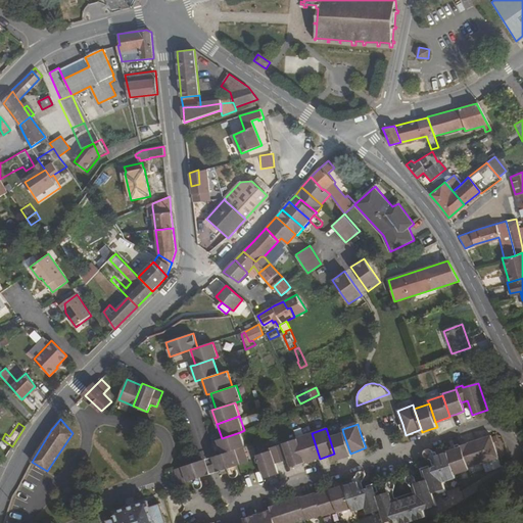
[(222,454),(243,446),(244,446),(240,432),(222,438),(217,439),(222,454)]
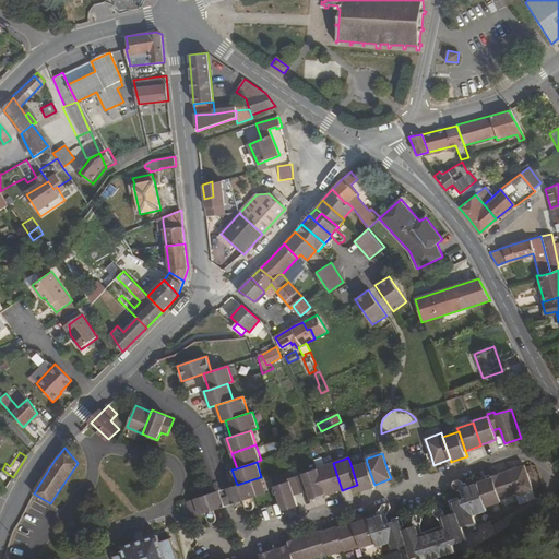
[(325,496),(342,490),(333,463),(317,468),(317,470),(325,494),(325,496)]
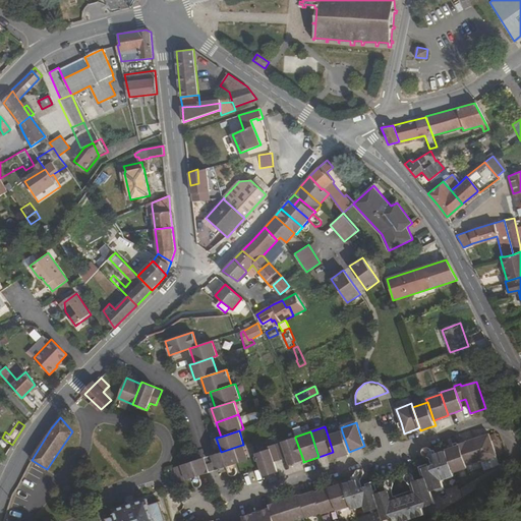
[(328,436),(333,452),(335,458),(343,456),(349,454),(349,452),(342,431),(328,436)]
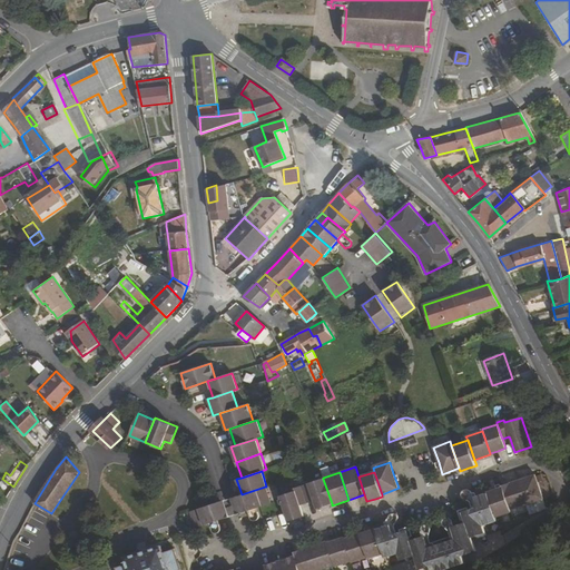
[(527,504),(543,499),(536,474),(528,477),(519,480),(527,504)]
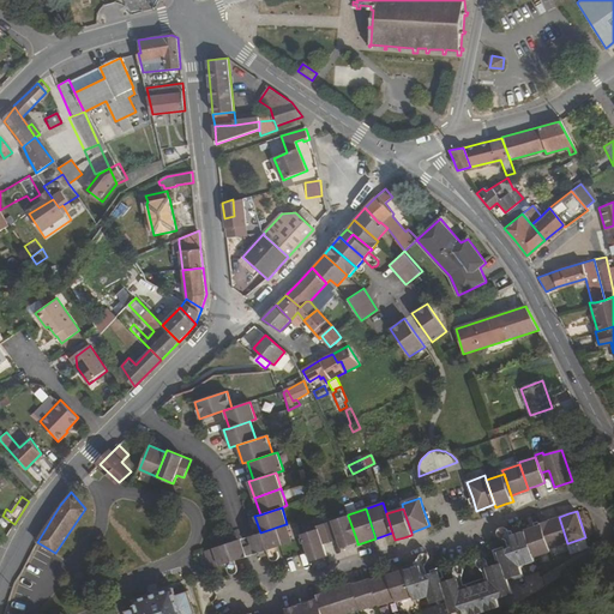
[(338,540),(341,548),(357,542),(348,516),(325,523),(331,542),(338,540)]
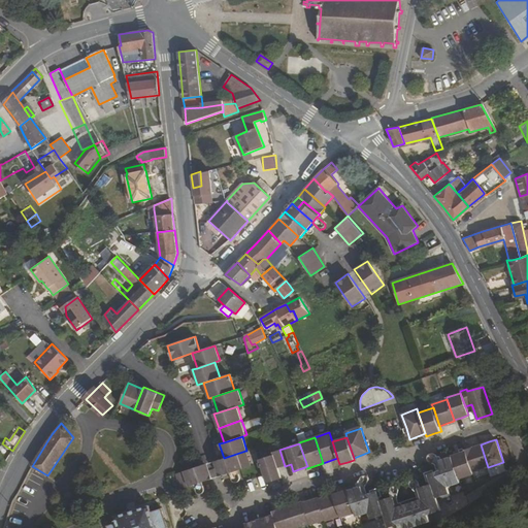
[(488,467),(481,444),(473,447),(465,450),(465,451),(472,472),(488,467)]
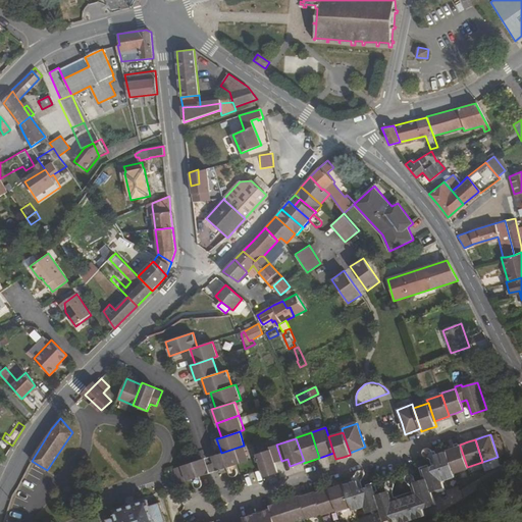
[(257,455),(264,477),(278,473),(275,463),(281,461),(276,445),(270,447),(271,450),(257,455)]
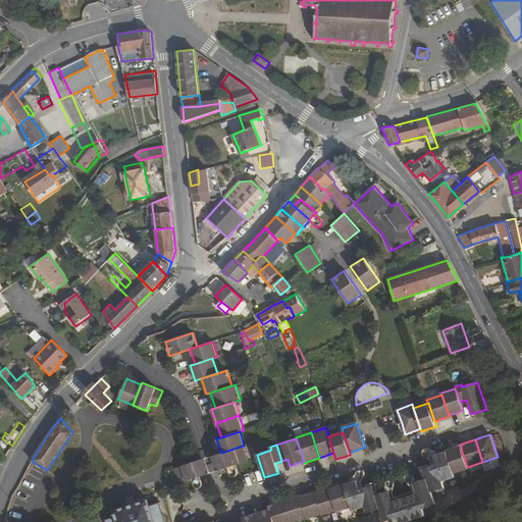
[(236,465),(248,461),(243,446),(221,453),(215,455),(220,470),(221,473),(228,471),(227,467),(236,465)]
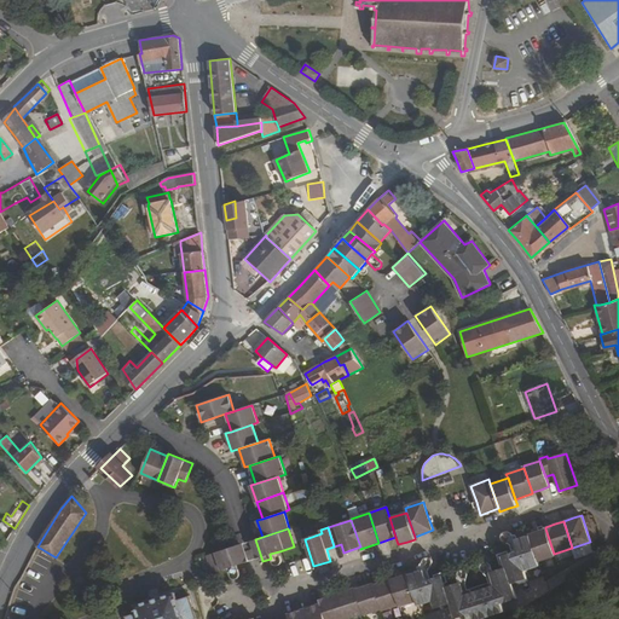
[(538,562),(555,556),(554,554),(545,528),(538,531),(528,534),(530,536),(538,562)]
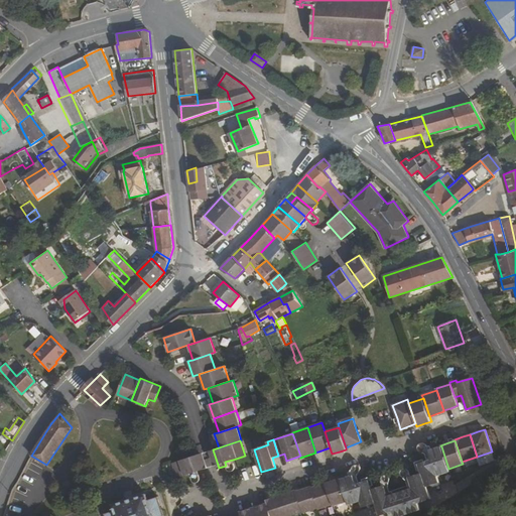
[(429,452),(428,450),(431,449),(429,446),(422,442),(420,443),(419,443),(418,444),(417,445),(417,446),(417,447),(418,448),(419,450),(420,450),(426,454),(428,453),(427,453),(429,452)]
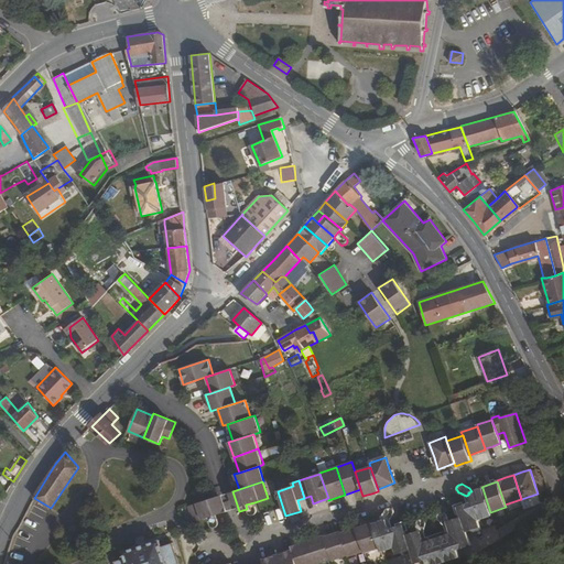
[(483,488),(472,491),(468,492),(469,494),(467,495),(468,495),(469,500),(470,499),(472,502),(478,520),(491,516),(490,512),(483,488)]
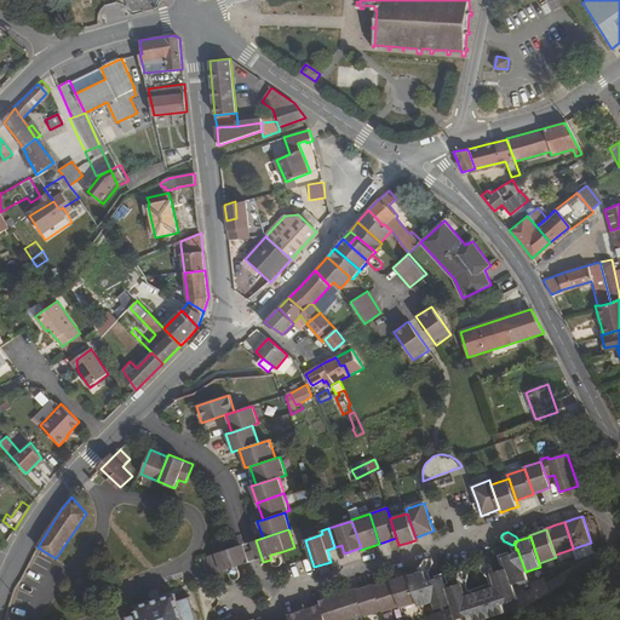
[(253,561),(262,558),(256,540),(247,543),(240,545),(246,563),(253,561)]
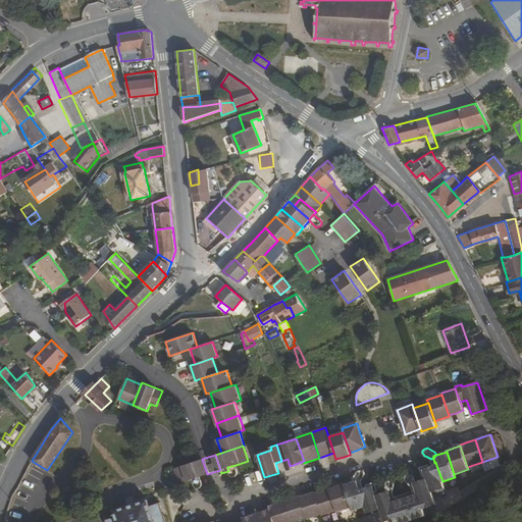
[(177,467),(174,469),(179,483),(192,479),(200,476),(207,474),(202,459),(177,467)]
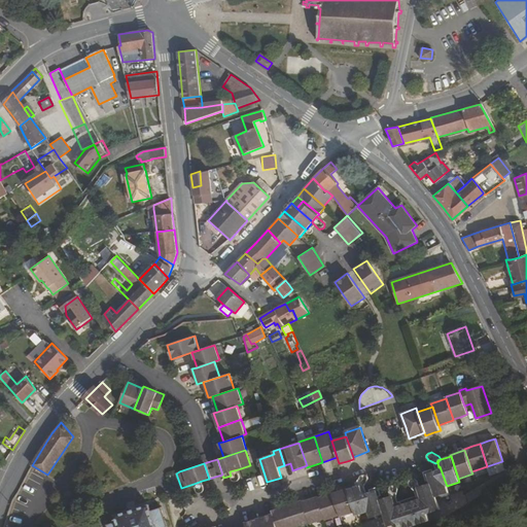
[(427,477),(429,476),(428,473),(430,472),(428,469),(422,466),(420,466),(419,466),(418,467),(417,468),(417,470),(417,471),(419,473),(426,478),(428,477),(427,477)]
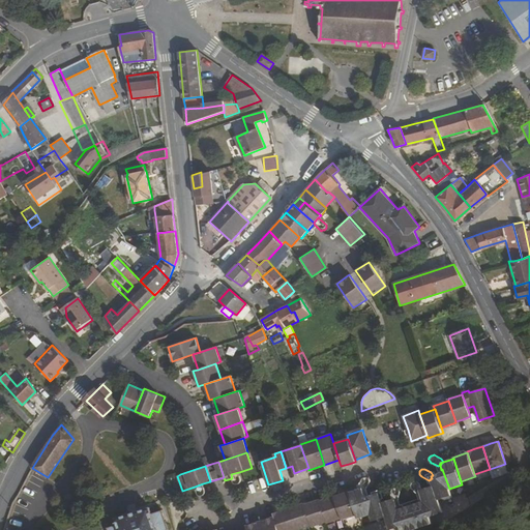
[(241,480),(239,472),(231,474),(232,478),(234,482),(235,483),(237,483),(238,483),(239,483),(240,482),(241,480)]
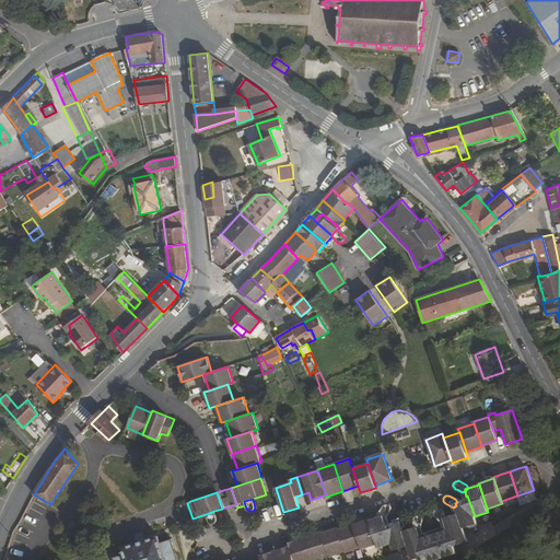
[(457,502),(455,503),(456,505),(454,506),(455,506),(456,512),(457,511),(458,514),(464,531),(477,526),(475,516),(468,499),(457,502)]
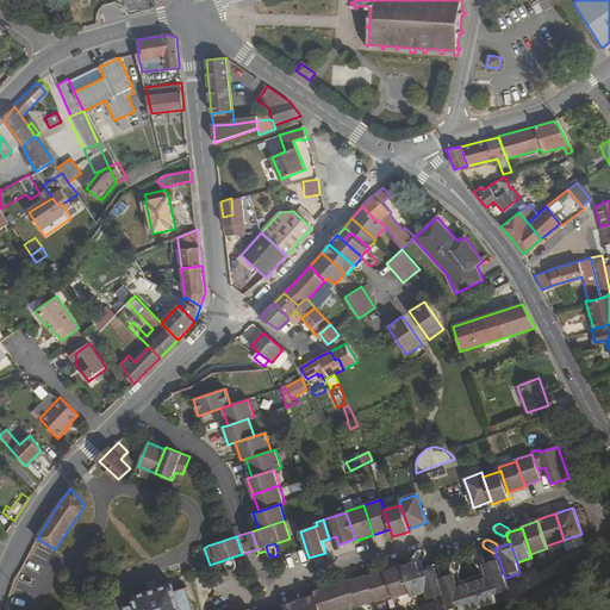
[(418,561),(418,564),(419,562),(421,564),(423,562),(425,558),(428,553),(427,552),(425,551),(424,549),(423,549),(422,549),(421,549),(419,549),(415,559),(416,562),(418,561)]
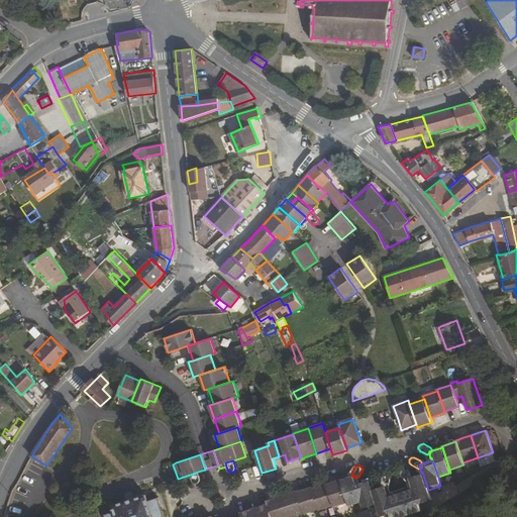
[(200,479),(198,472),(190,475),(192,482),(193,483),(195,484),(196,484),(197,483),(198,483),(199,482),(200,481),(200,479)]
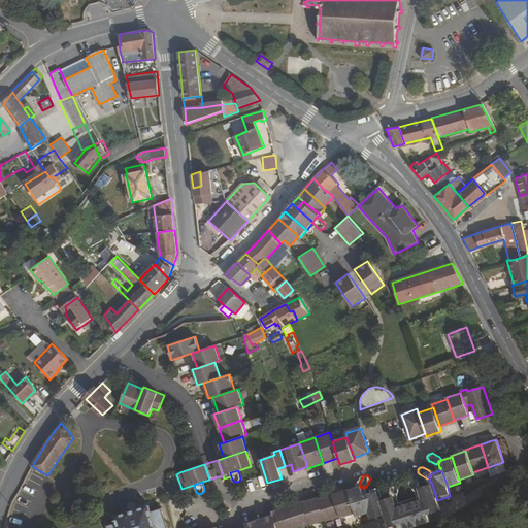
[(392,495),(392,497),(394,497),(396,497),(400,488),(399,487),(398,486),(397,485),(395,485),(394,485),(393,485),(389,492),(390,496),(392,495)]
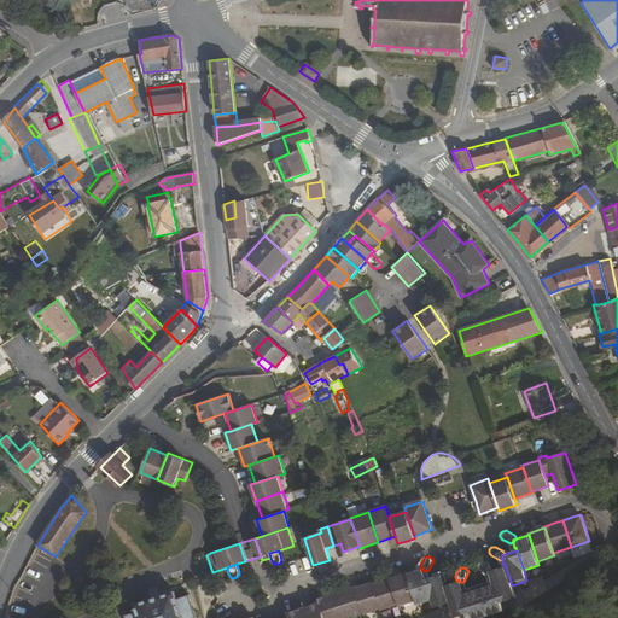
[(501,602),(517,598),(512,586),(506,567),(491,572),(495,583),(501,602)]
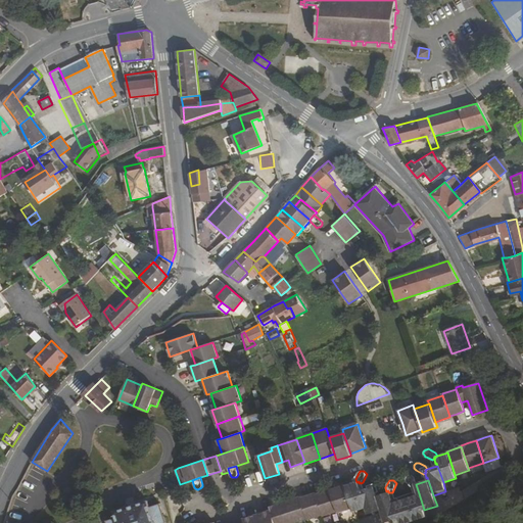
[(345,486),(352,508),(354,512),(367,508),(362,490),(361,488),(362,488),(361,483),(360,482),(359,483),(359,481),(357,482),(345,486)]
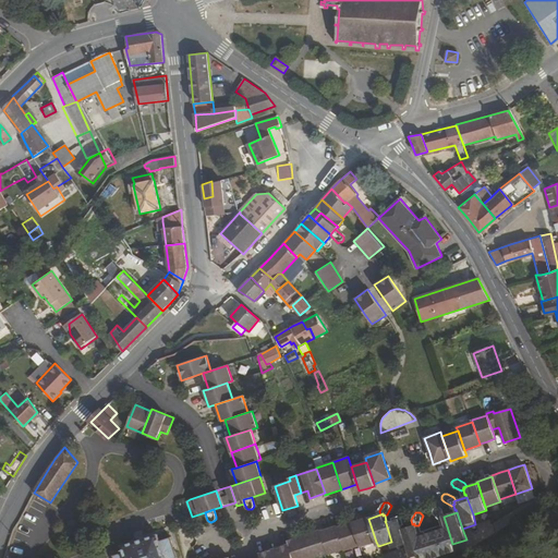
[(353,522),(361,546),(362,547),(376,542),(368,519),(368,517),(362,519),(353,522)]
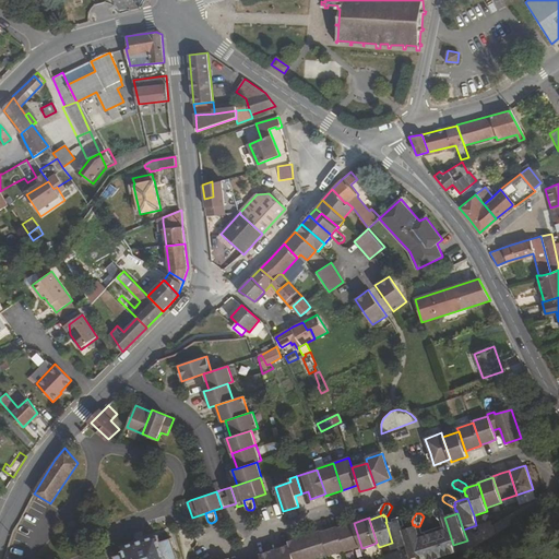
[(402,522),(401,522),(400,520),(397,521),(387,524),(392,543),(395,551),(408,547),(403,531),(402,527),(404,527),(402,522)]
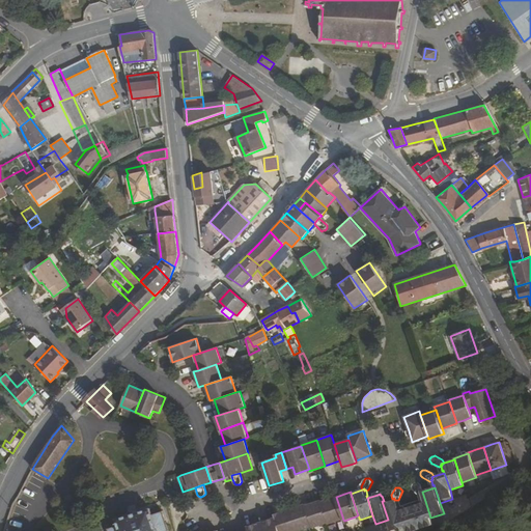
[(328,524),(329,525),(343,520),(336,497),(330,499),(320,502),(328,524)]
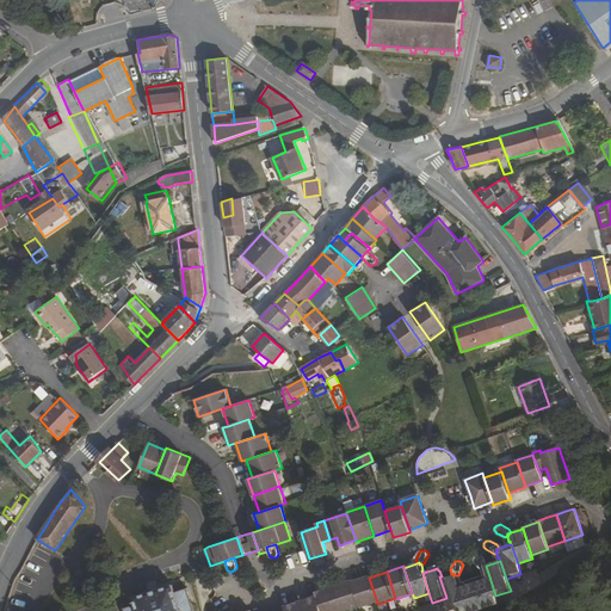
[(446,598),(451,610),(466,605),(460,587),(456,575),(454,575),(440,580),(446,598)]
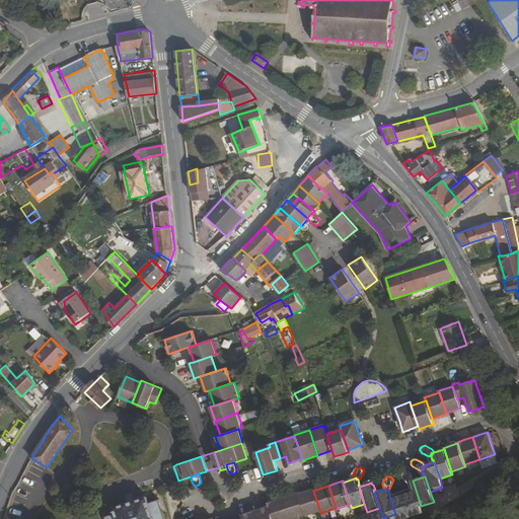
[(298,495),(305,515),(306,517),(320,512),(313,491),(313,490),(306,492),(298,495)]
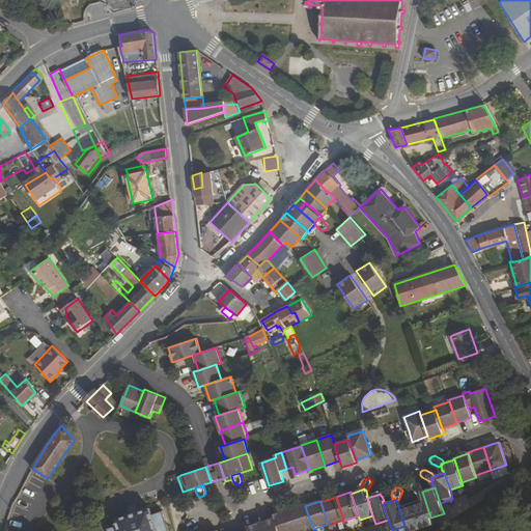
[(415,505),(417,511),(416,514),(421,530),(434,527),(430,518),(425,501),(415,505)]
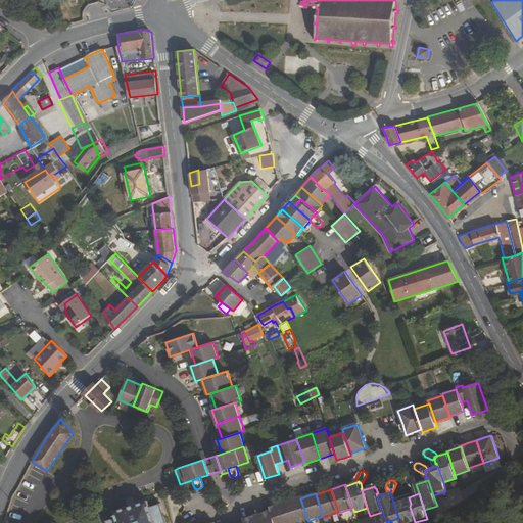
[(300,498),(300,496),(293,498),(285,502),(292,522),(293,522),(307,519),(300,498)]
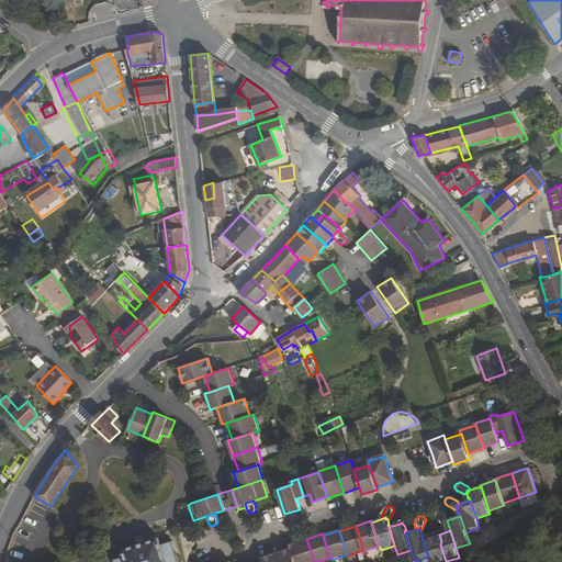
[(423,540),(428,557),(430,561),(446,561),(440,544),(437,543),(435,536),(423,540)]
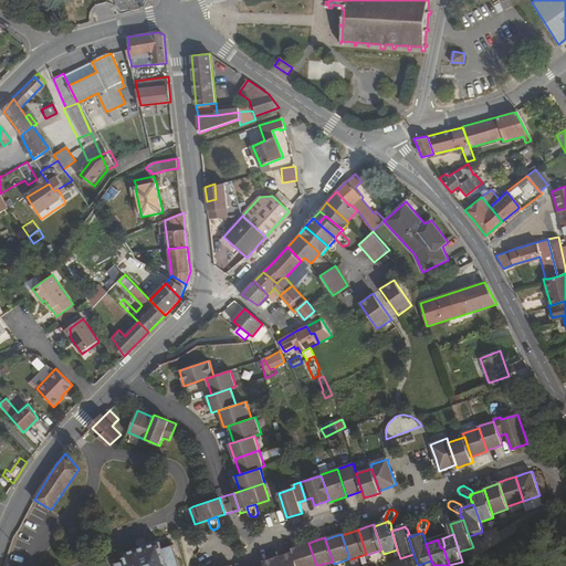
[(180,565),(174,544),(163,547),(160,542),(143,547),(124,553),(126,559),(115,563),(115,565),(180,565)]
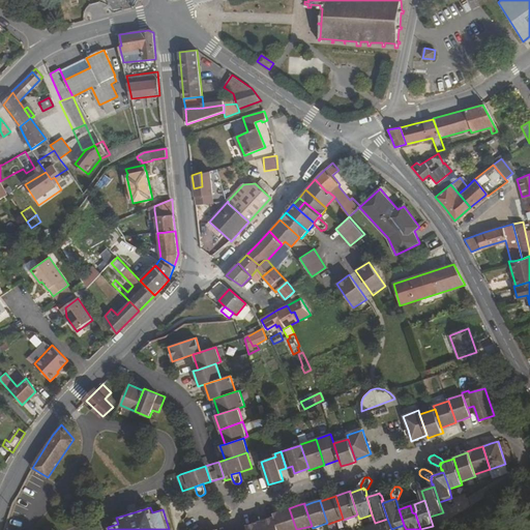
[(274,516),(278,529),(296,529),(289,508),(282,510),(273,513),(274,516)]
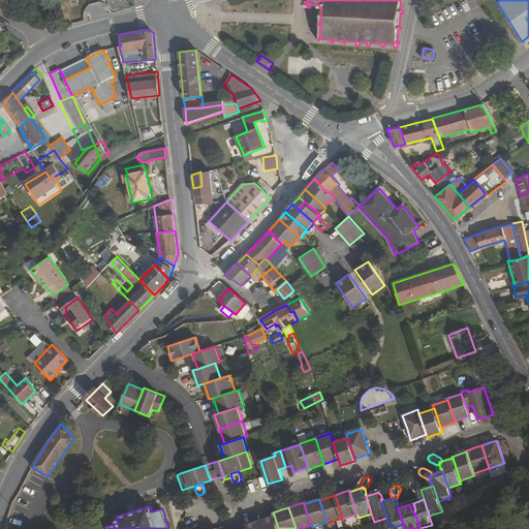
[(270,517),(271,519),(260,523),(262,528),(278,528),(274,515),(270,517)]
